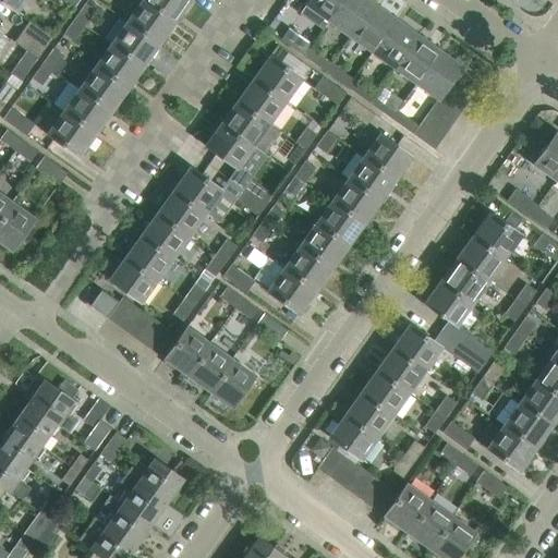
[(24,0),(0,0),(17,11),(24,0)]
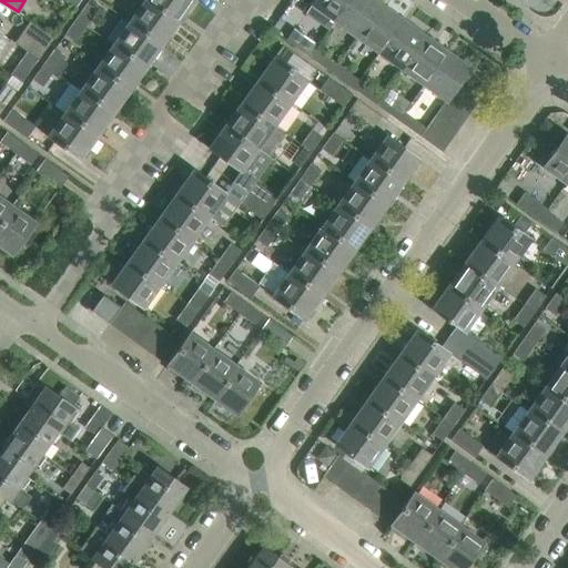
[(162,44),(178,21),(148,0),(144,0),(129,21),(162,44)]
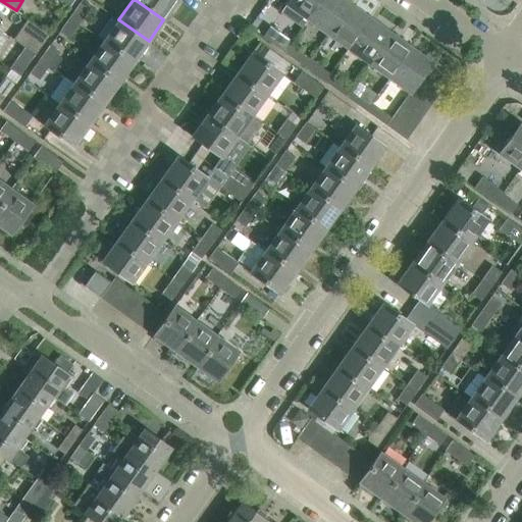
[(177,0),(136,0),(163,19),(177,0)]
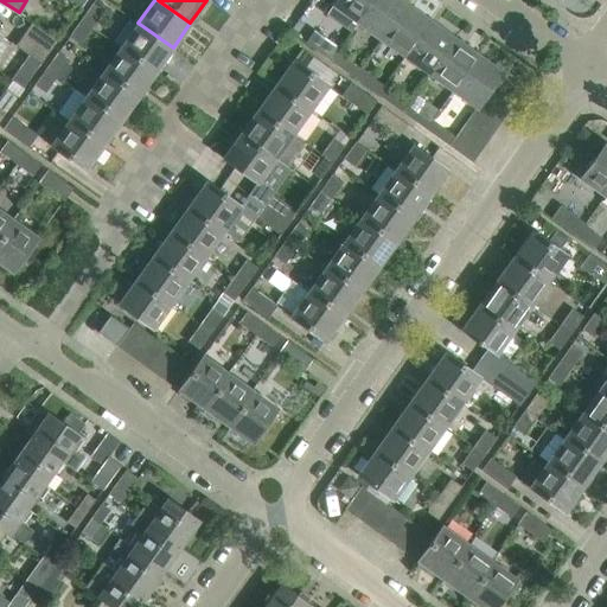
[(357,23),(372,0),(336,0),(326,14),(351,31),(357,23)]
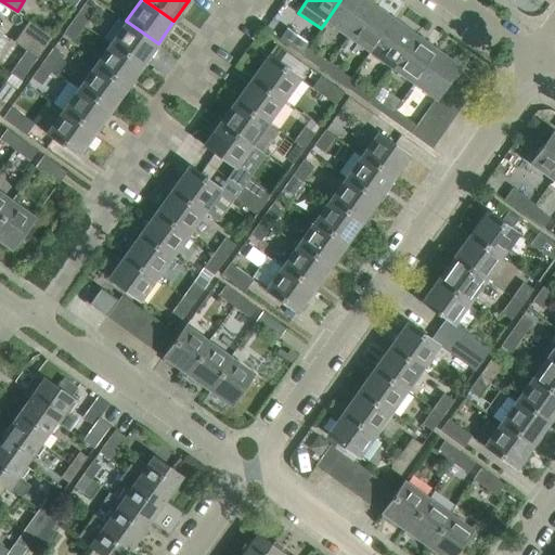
[(348,36),(372,2),(369,0),(340,0),(326,21),(348,36)]
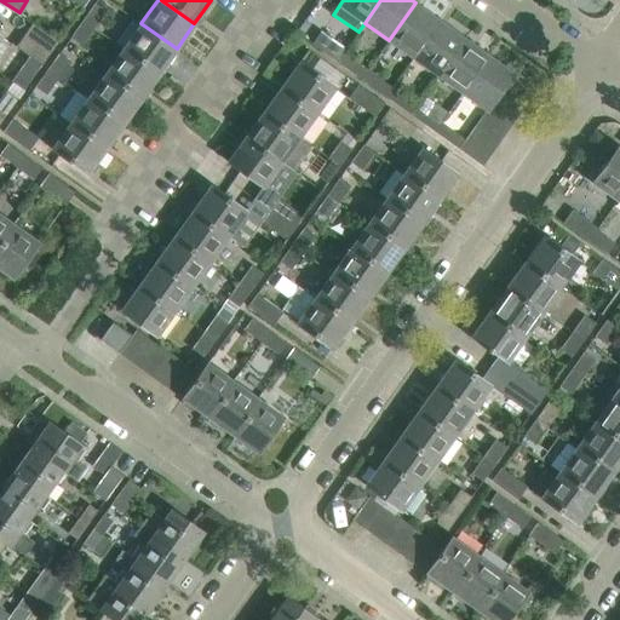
[(95,1),(82,19),(93,27),(105,10),(95,1)]
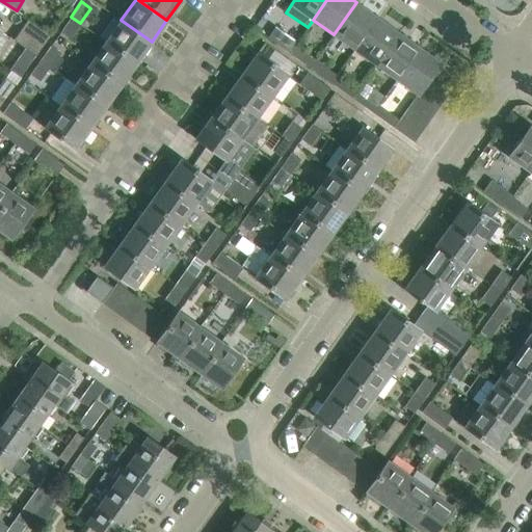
[(354,50),(378,17),(356,2),(334,34),(354,50)]
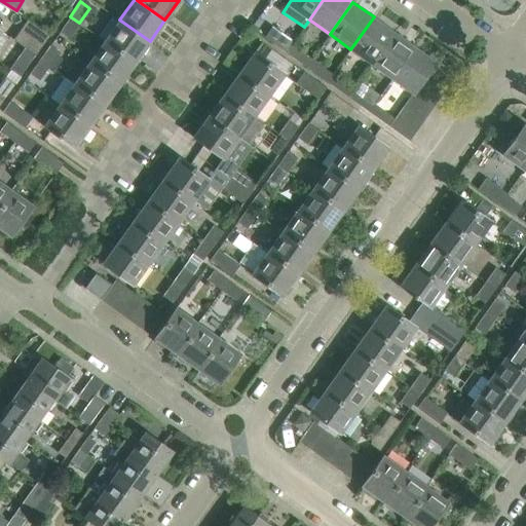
[(69,38),(79,23),(70,16),(60,31),(69,38)]
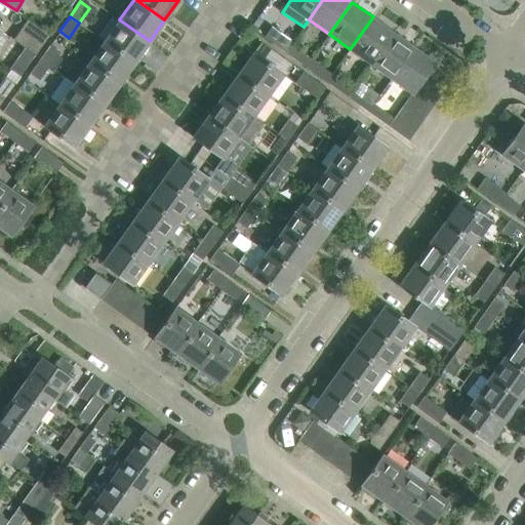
[(371,64),(394,32),(373,16),(350,49),(371,64)]
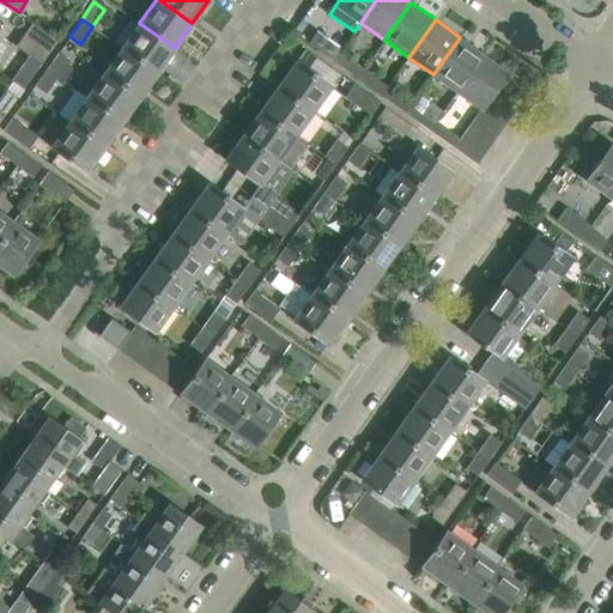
[(34,23),(25,35),(49,53),(58,41),(34,23)]
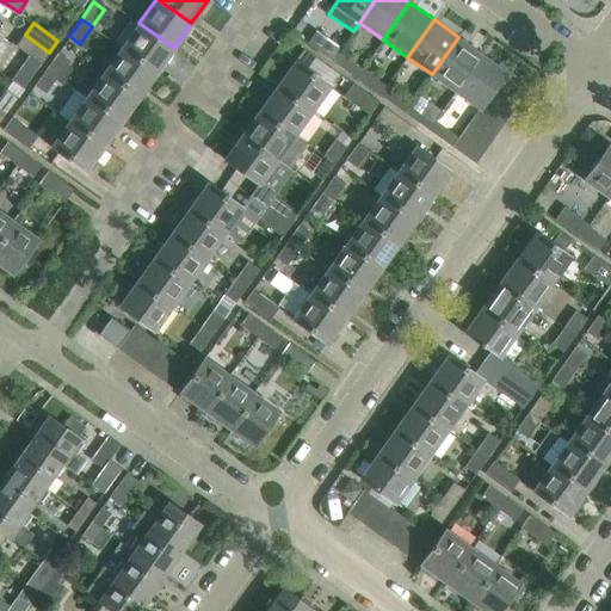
[(156,73),(174,48),(139,23),(122,48),(156,73)]
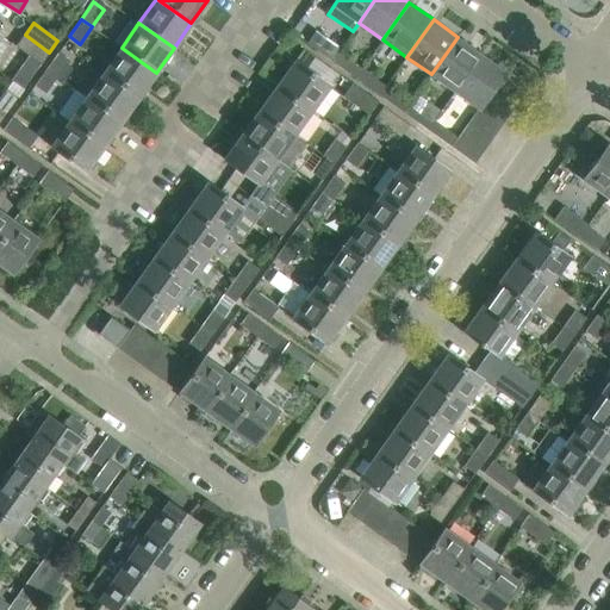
[(316,30),(307,43),(332,61),(338,51),(341,48),(316,30)]
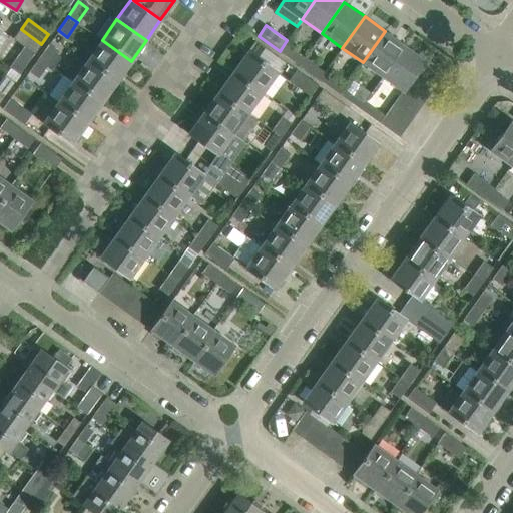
[(41,44),(21,29),(14,39),(34,53),(41,44)]
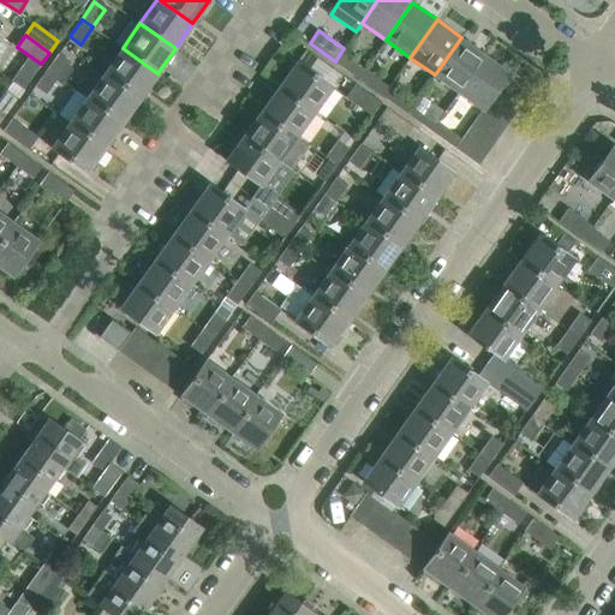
[(458,91),(485,54),(461,37),(435,75),(458,91)]
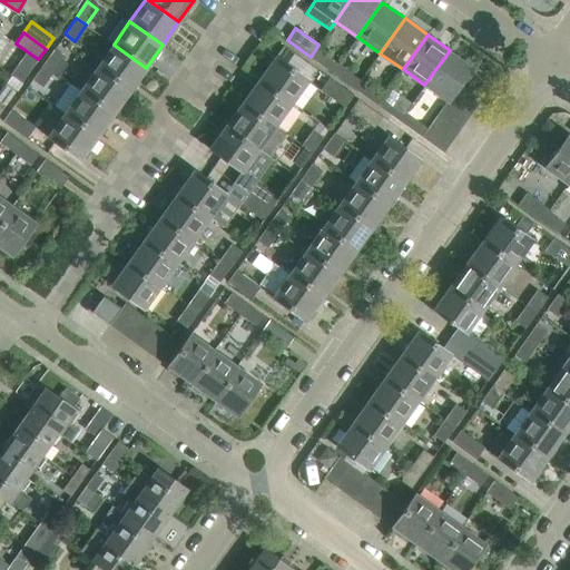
[(129,90),(146,68),(114,45),(97,68),(129,90)]
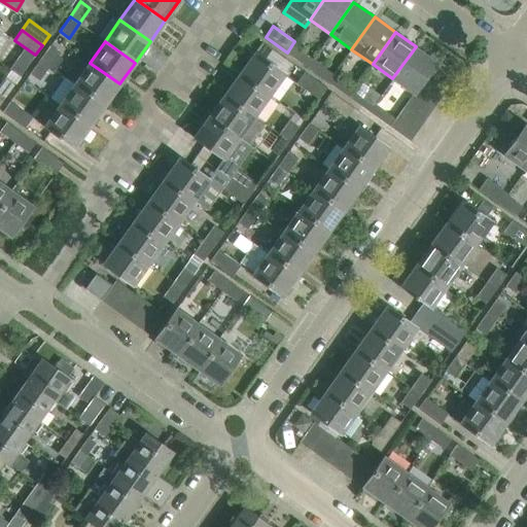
[(50,44),(40,59),(49,66),(60,50),(50,44)]
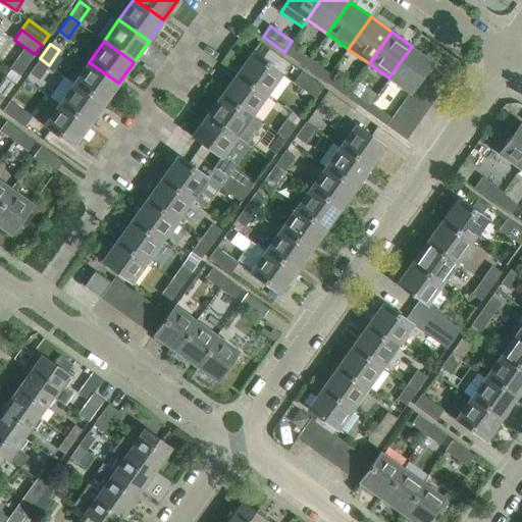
[(310,58),(290,44),(284,52),(304,66),(310,58)]
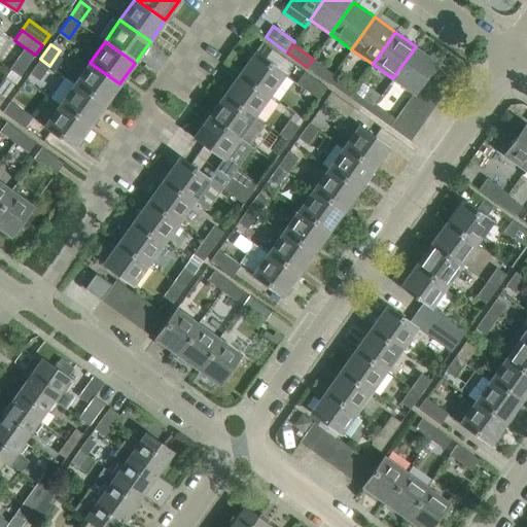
[(437,62),(416,46),(392,78),(413,93),(414,94),(418,89),(426,77),(437,62)]
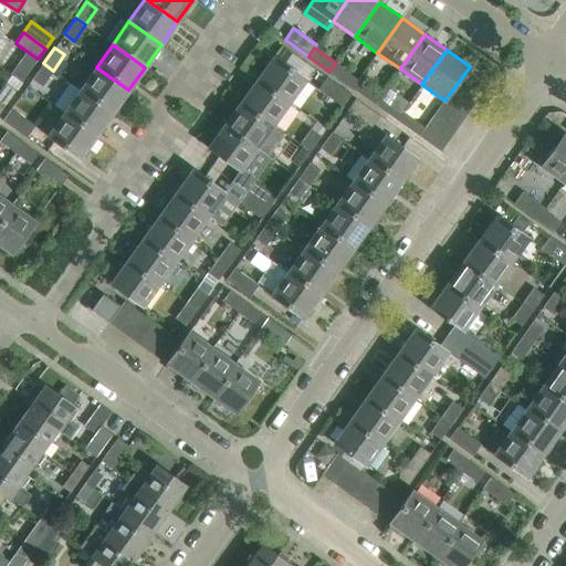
[(274,55),(258,79),(290,102),(306,79),(274,55)]
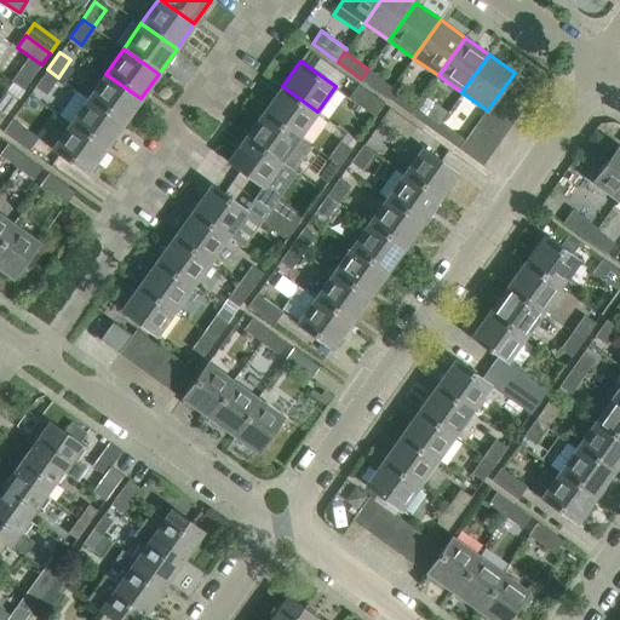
[(46,95),(58,78),(47,69),(34,86),(46,95)]
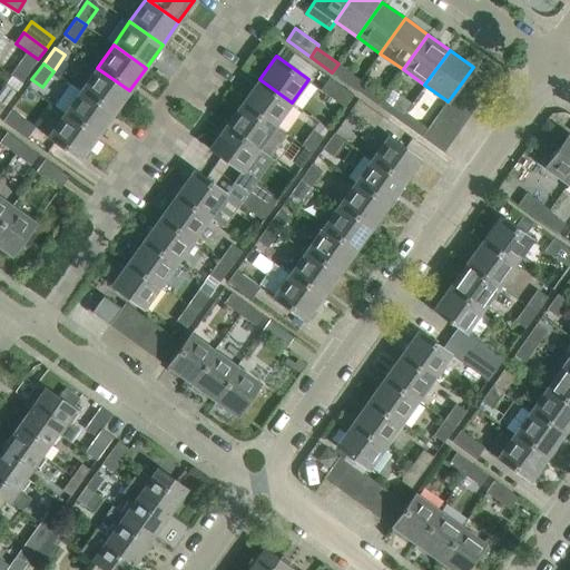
[(360,79),(338,64),(332,72),(354,88),(360,79)]
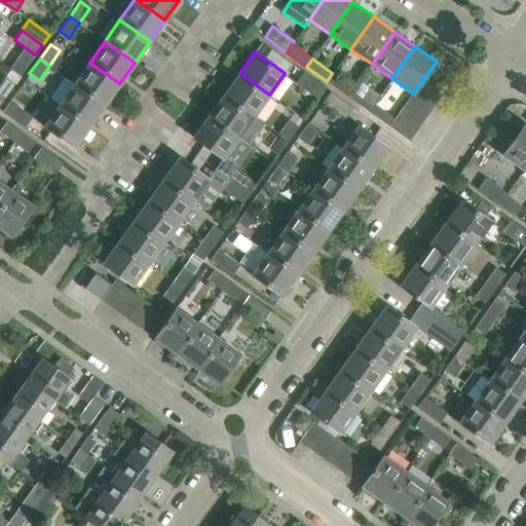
[(104,105),(119,83),(89,63),(74,83),(104,105)]
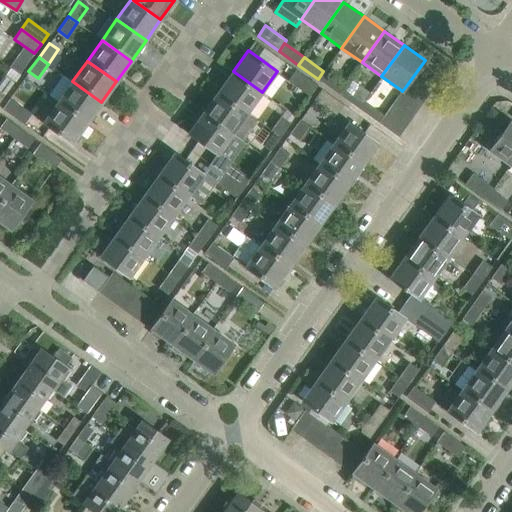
[(316,85),(294,70),(287,80),(308,96),(316,85)]
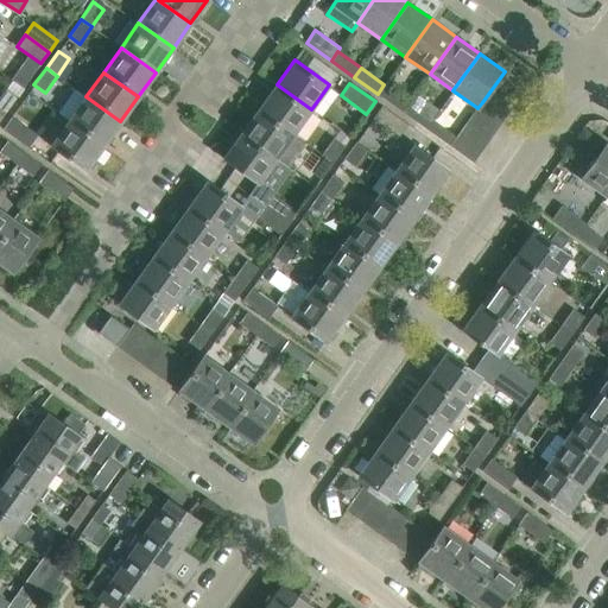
[(311,109),(277,84),(259,109),(293,134),(311,109)]
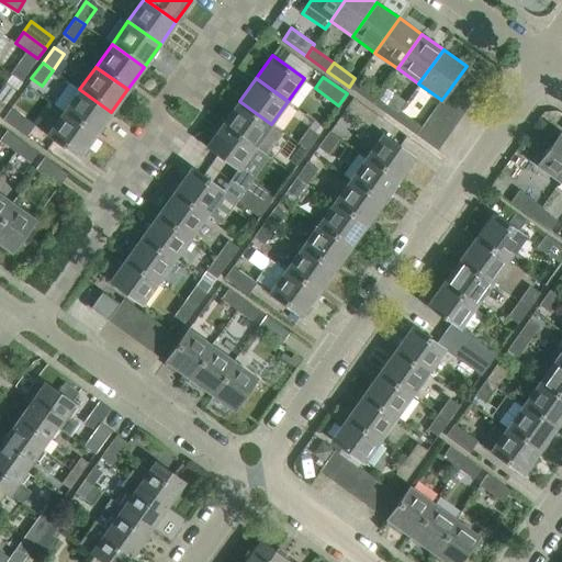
[(378,94),(355,78),(349,87),(372,103),(378,94)]
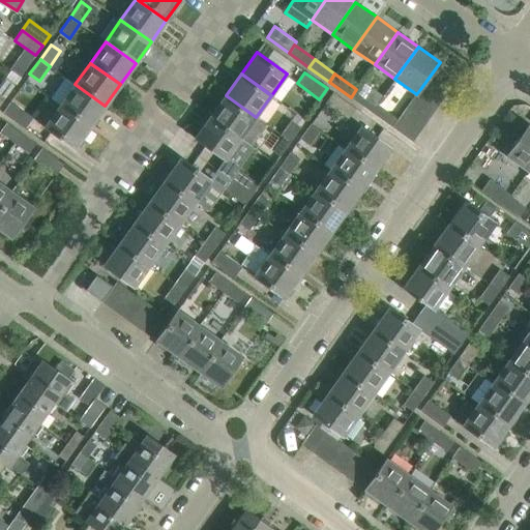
[(6,77),(0,84),(0,94),(5,98),(16,83),(6,77)]
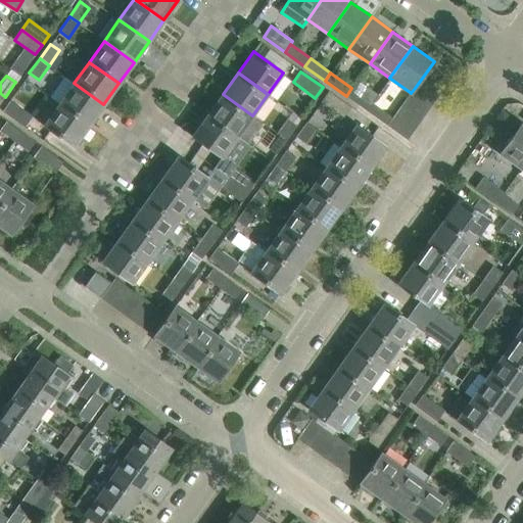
[(441,91),(423,77),(415,88),(434,101),(441,91)]
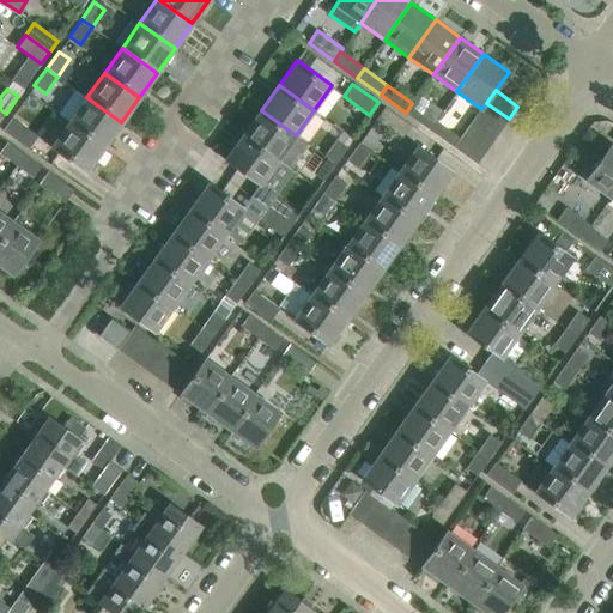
[(104,147),(121,122),(86,97),(70,122),(104,147)]
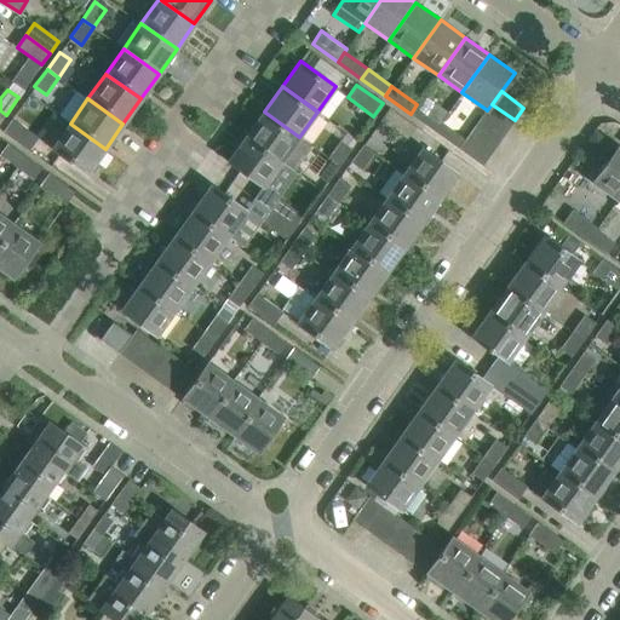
[(441,121),(417,104),(411,114),(435,131),(441,121)]
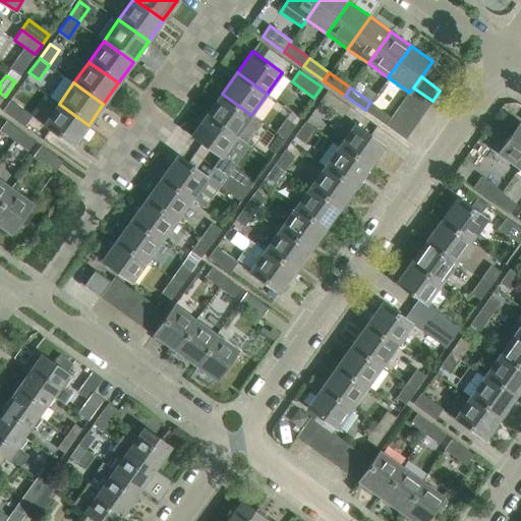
[(432,101),(413,88),(409,93),(408,92),(406,96),(426,110),(432,101)]
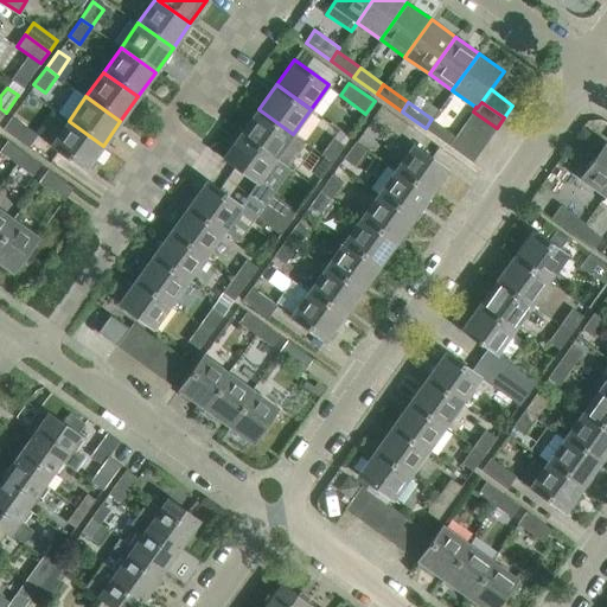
[(397,136),(407,123),(381,106),(371,117),(397,136)]
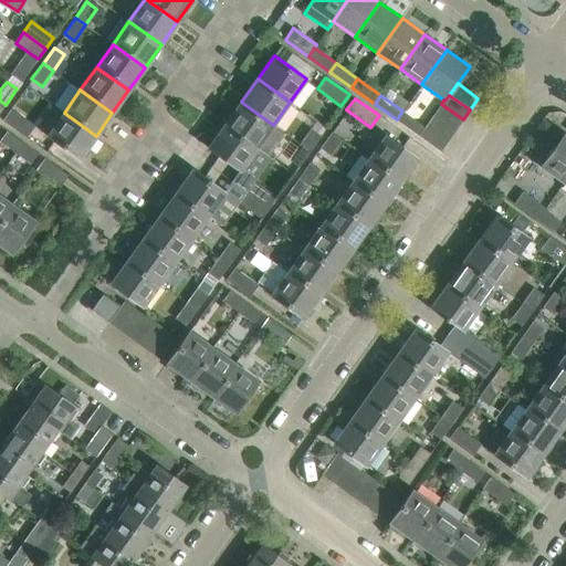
[(273,125),(241,102),(224,125),(257,147),(273,125)]
